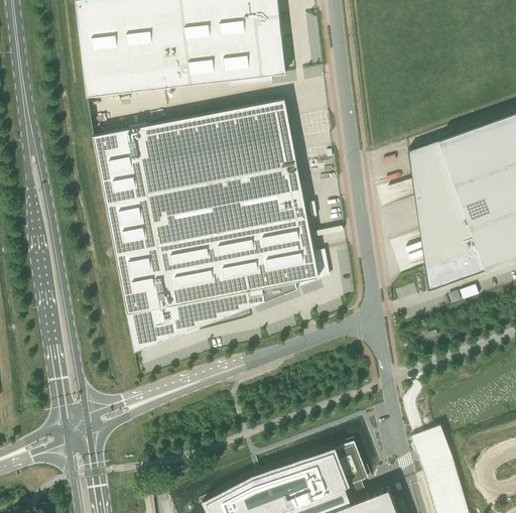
[(276,0),(77,0),(75,0),(87,98),(285,75),(276,0)]
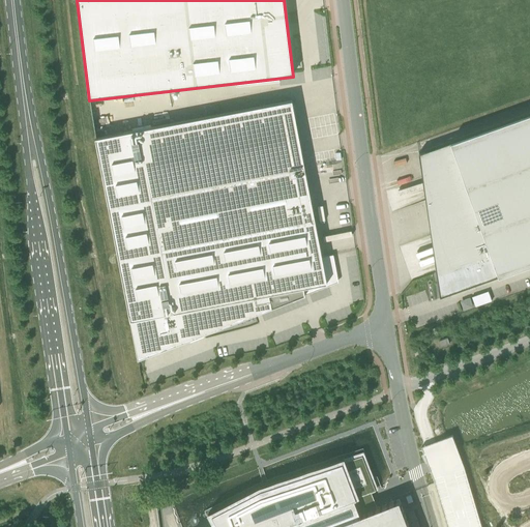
[(292,103),(95,140),(138,362),(190,342),(190,343),(192,343),(192,339),(193,339),(193,340),(193,341),(194,341),(195,341),(196,341),(197,341),(198,340),(198,339),(198,338),(199,338),(199,339),(202,338),(202,339),(204,338),(204,337),(304,298),(303,290),(327,286),(322,260),(292,103)]
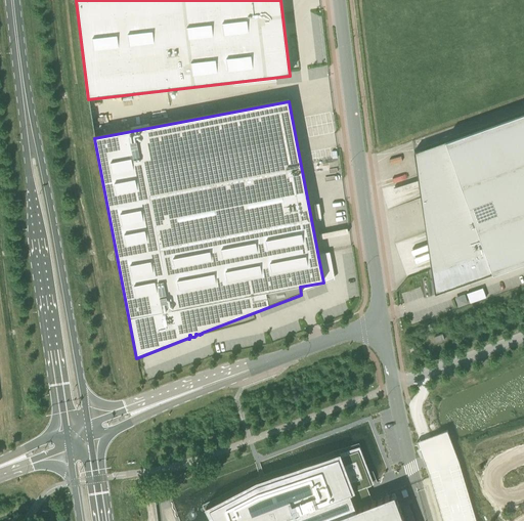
[(523,115),(413,155),(418,178),(419,178),(427,200),(422,201),(426,212),(433,232),(434,233),(445,267),(434,271),(437,295),(523,264),(523,115)]
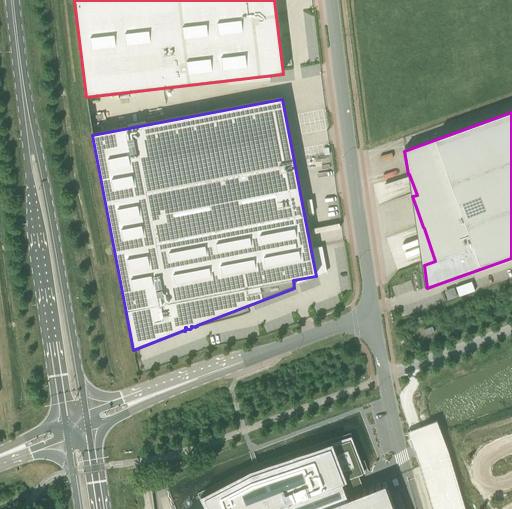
[(468,285),(456,289),(459,299),(472,294),(468,285)]
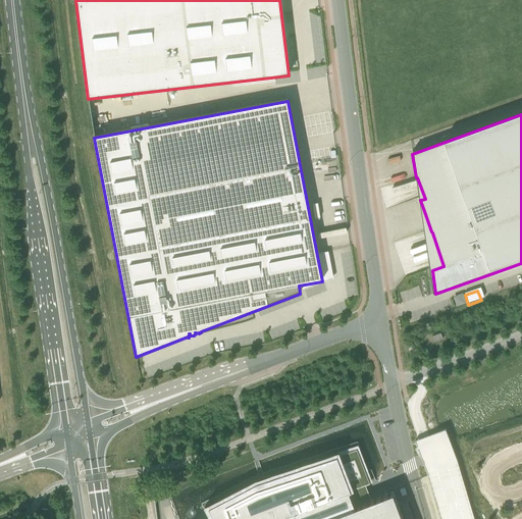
[(402,518),(393,496),(371,503),(365,487),(370,486),(357,451),(356,452),(270,480),(269,477),(267,477),(268,480),(256,484),(255,481),(205,508),(210,518),(402,518)]
